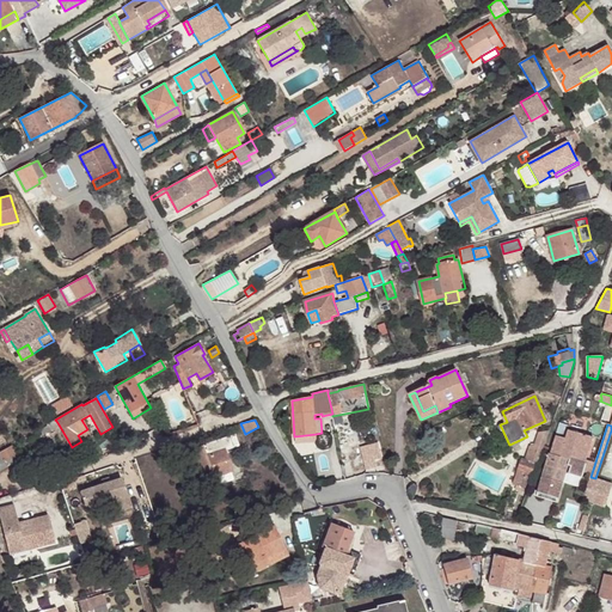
[(87,429),(78,435),(81,441),(91,436),(87,429)]
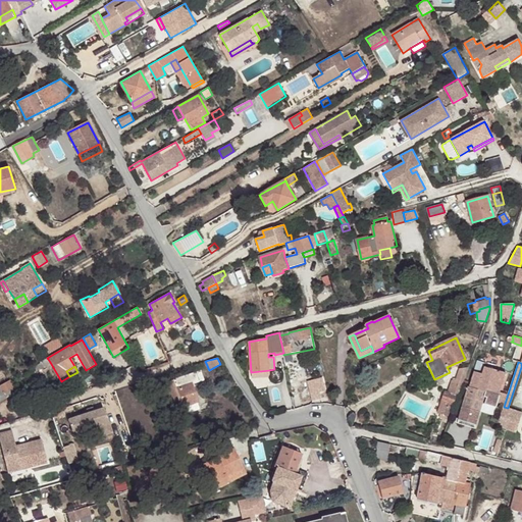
[(447,393),(444,402),(455,406),(468,367),(460,368),(456,380),(452,380),(448,393),(447,393)]
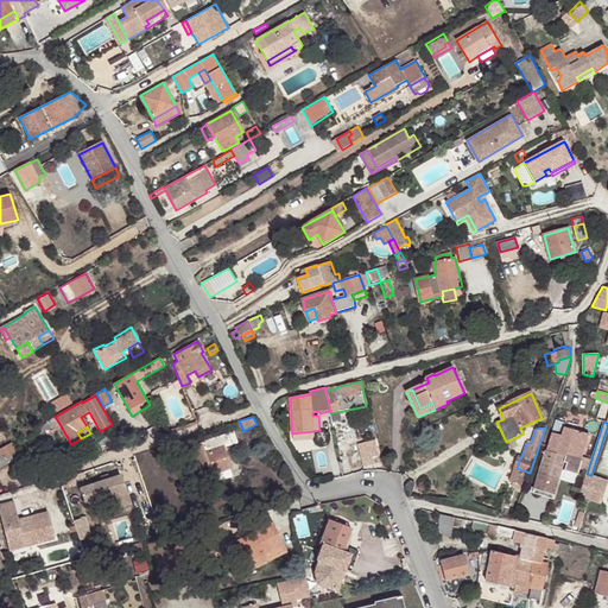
[(552,432),(546,451),(567,457),(568,454),(581,457),(582,457),(589,435),(564,428),(562,436),(552,432)]
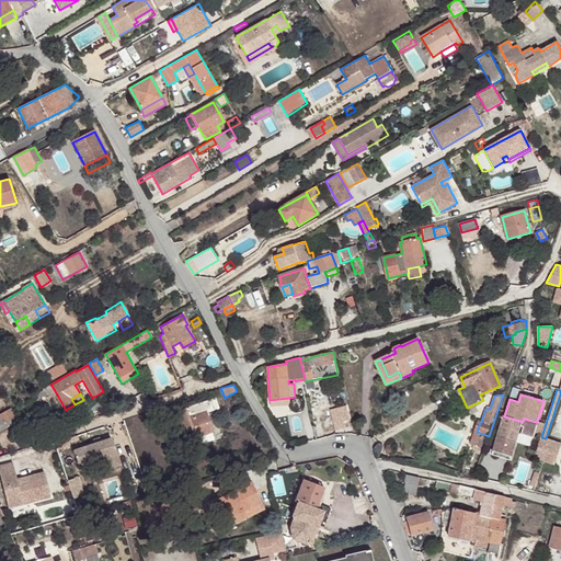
[(215,398),(172,413),(180,434),(192,431),(195,441),(197,439),(198,444),(214,439),(212,431),(213,431),(206,412),(219,409),(215,398)]
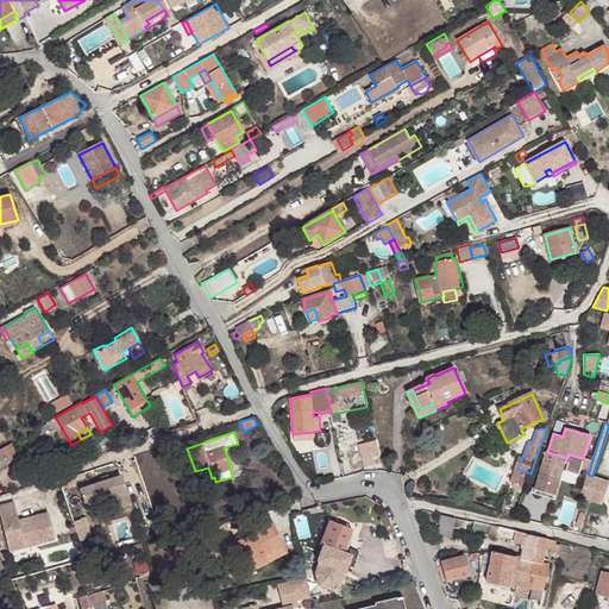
[(11,444),(0,449),(0,468),(19,457),(11,444)]
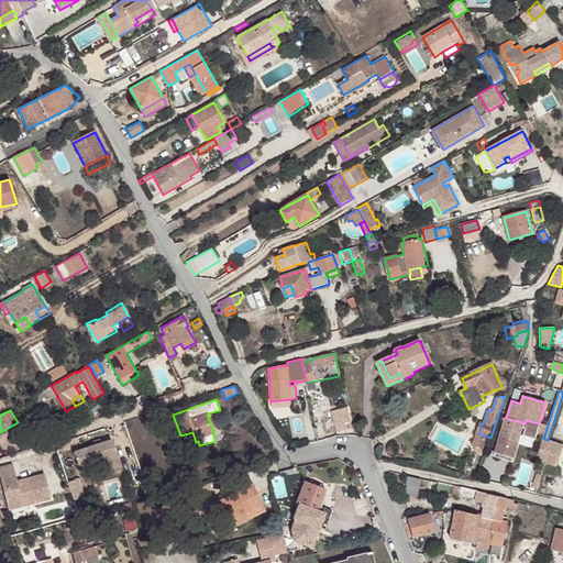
[(333,419),(337,432),(345,430),(346,433),(354,432),(353,427),(345,429),(342,417),(333,419)]
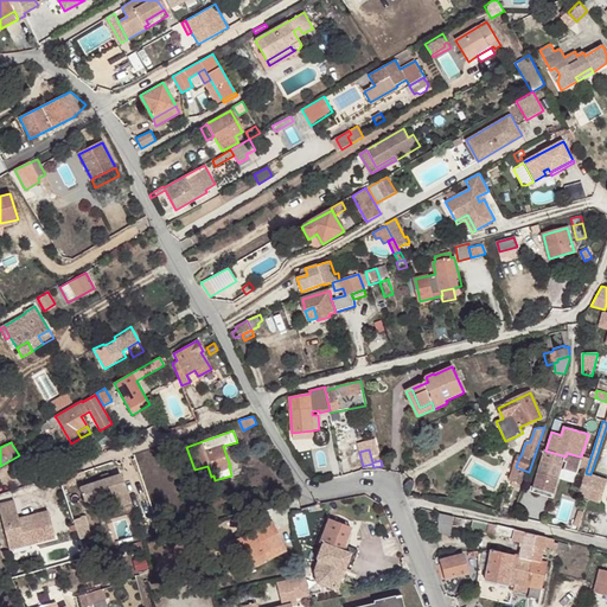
[(544,449),(531,492),(553,498),(561,470),(577,474),(581,460),(580,460),(580,457),(567,453),(566,457),(545,451),(544,449)]
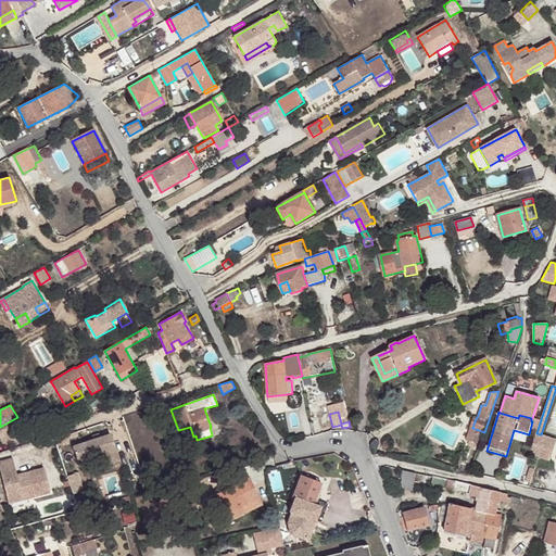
[(476,443),(479,444),(484,432),(472,428),(467,440),(469,441),(468,444),(475,446),(476,443)]
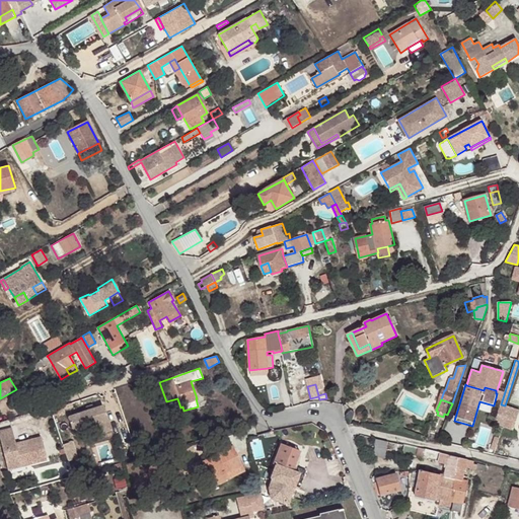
[(501,404),(494,424),(513,430),(518,413),(518,411),(505,405),(501,404)]
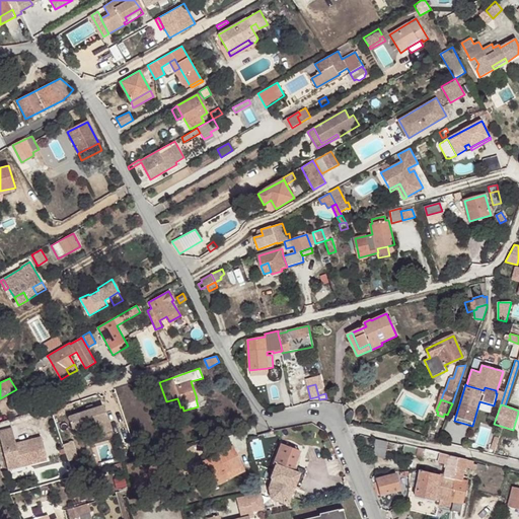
[(65,412),(63,405),(56,408),(53,415),(65,412)]
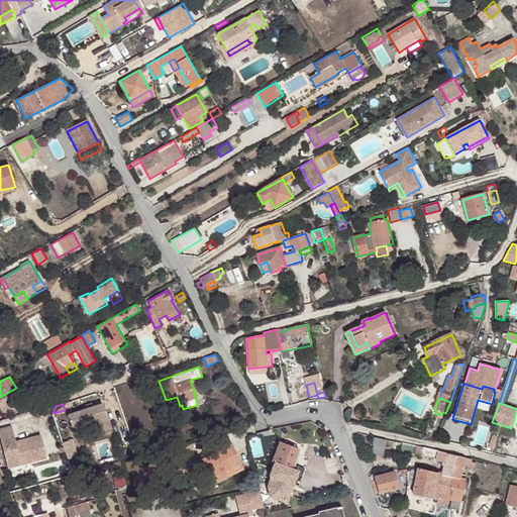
[(110,427),(102,404),(93,407),(87,409),(69,415),(73,429),(98,421),(101,431),(110,427)]
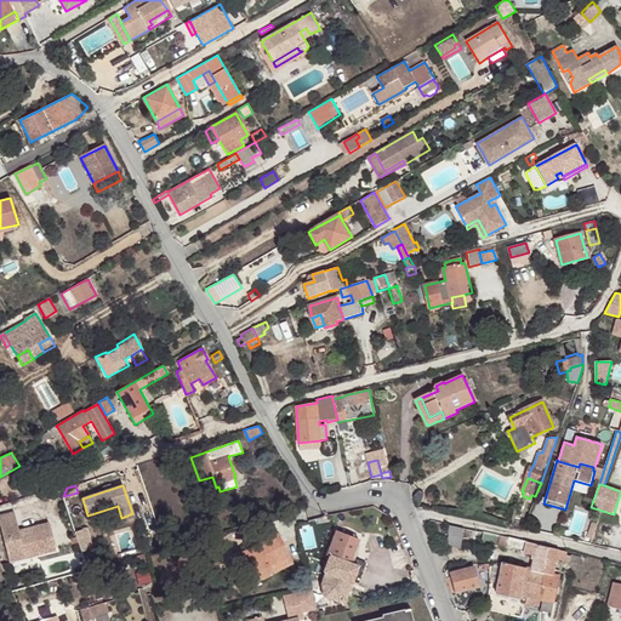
[(13,512),(0,516),(0,525),(10,562),(56,550),(49,523),(28,528),(29,533),(20,535),(18,530),(13,512)]
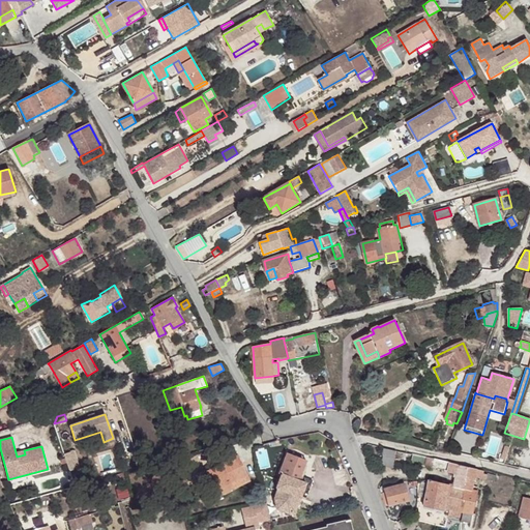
[(505,460),(509,447),(505,445),(500,459),(505,460)]
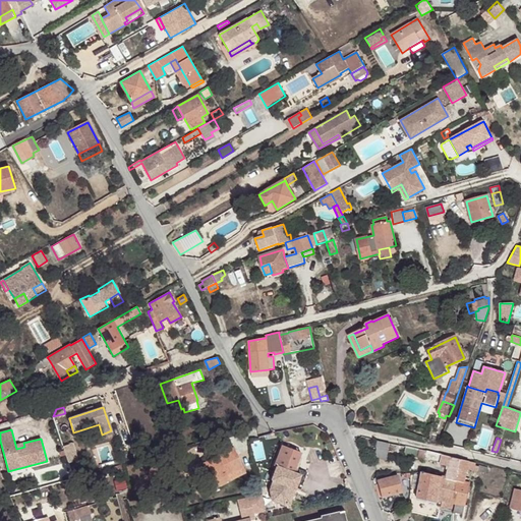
[(378,440),(375,458),(386,460),(390,443),(378,440)]
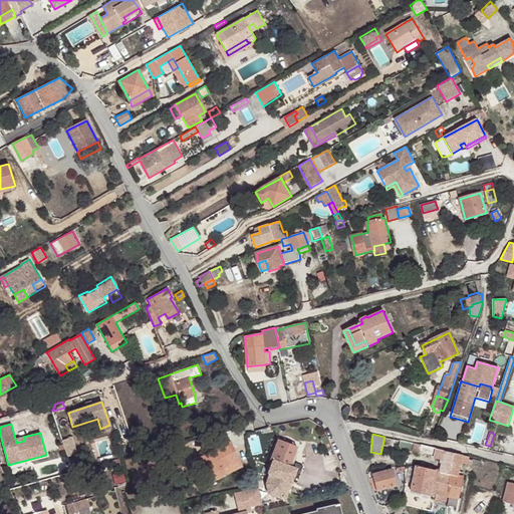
[(74,454),(69,438),(62,441),(63,444),(64,449),(67,457),(74,454)]
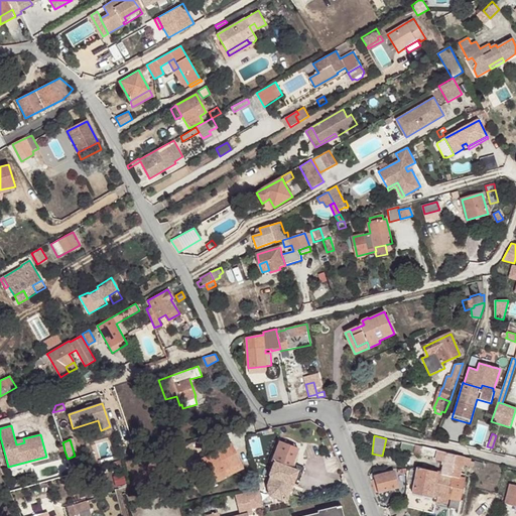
[(297,486),(303,468),(292,464),(297,448),(279,441),(271,462),(273,462),(268,475),(271,476),(267,486),(270,495),(280,499),(285,499),(291,484),(297,486)]
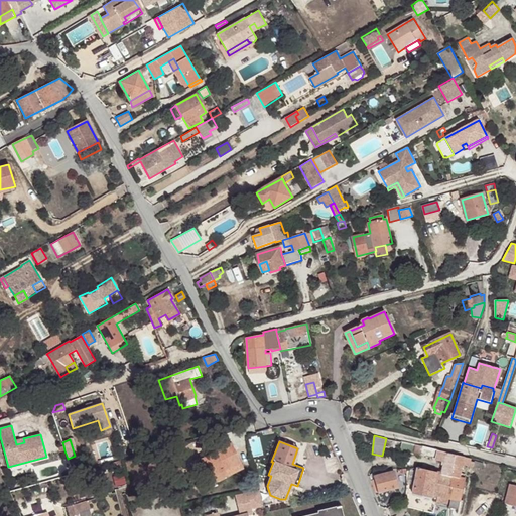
[(231,442),(206,456),(209,463),(206,464),(211,474),(215,482),(226,476),(224,471),(240,462),(241,462),(231,442)]
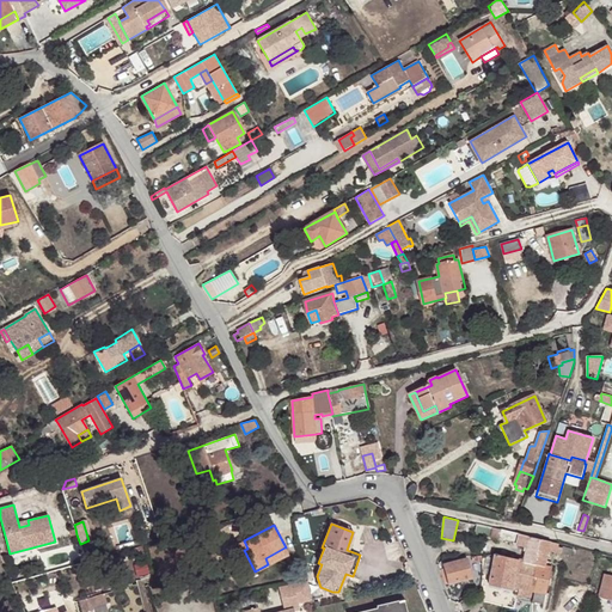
[(494,527),(491,538),(499,539),(500,537),(514,540),(513,544),(527,548),(525,562),(520,560),(514,587),(519,588),(534,592),(533,598),(533,601),(544,604),(551,568),(545,567),(549,550),(571,556),(573,549),(562,546),(562,548),(558,548),(560,544),(531,537),(494,527)]
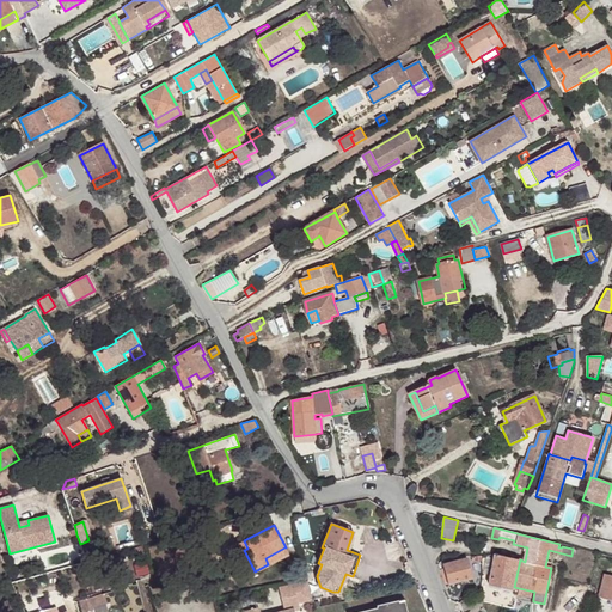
[(244,540),(238,544),(248,563),(250,562),(244,550),(248,549),(244,540)]
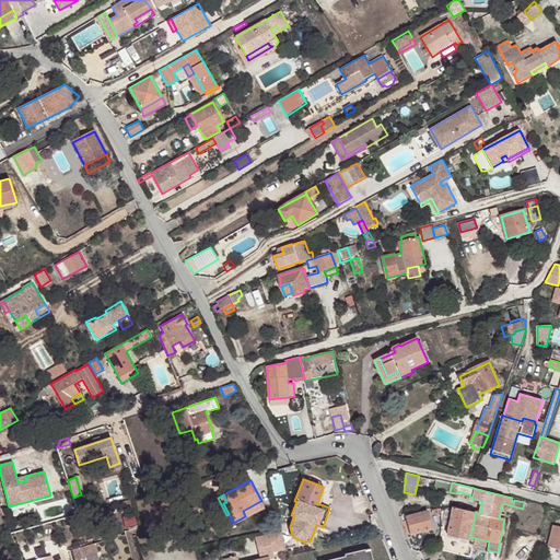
[(260,501),(243,511),(245,516),(264,508),(260,501)]
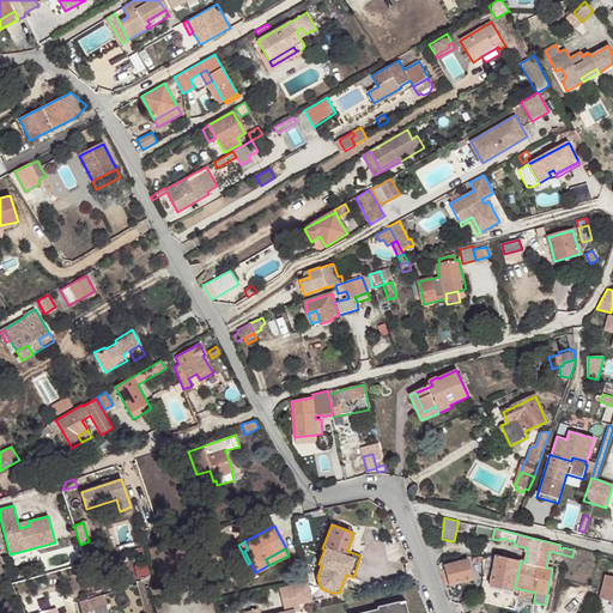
[(496,556),(491,588),(514,593),(515,588),(521,560),(496,556)]
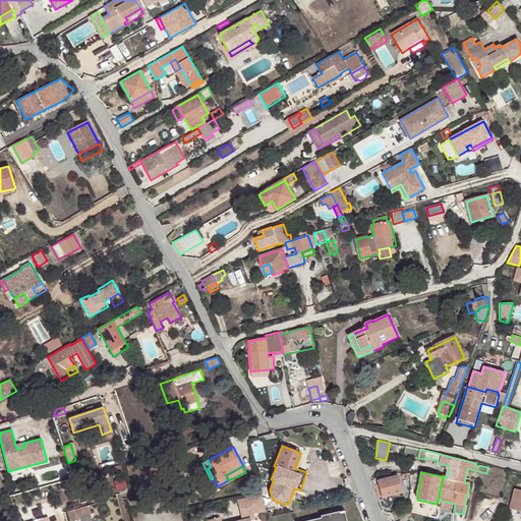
[(373,485),(378,498),(401,491),(397,475),(379,480),(379,483),(373,485)]
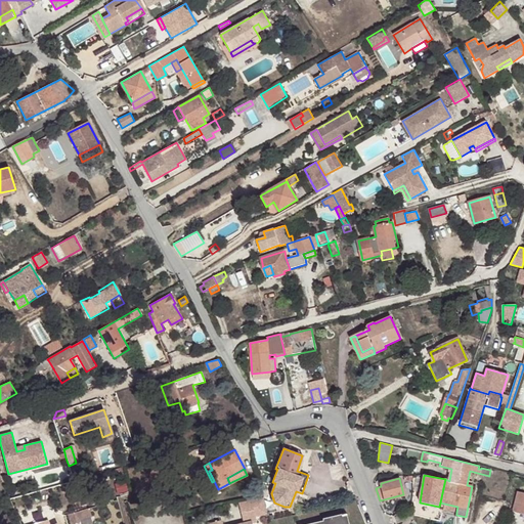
[(523,492),(518,491),(513,512),(523,514),(523,492)]
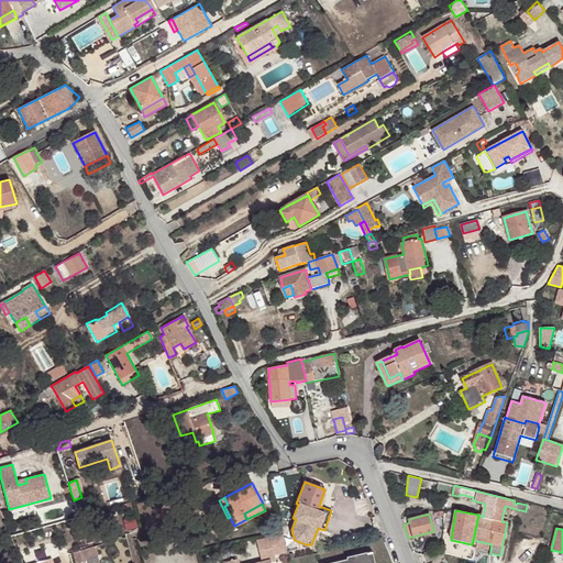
[(256,540),(262,562),(269,560),(275,559),(274,554),(287,552),(283,533),(256,540)]
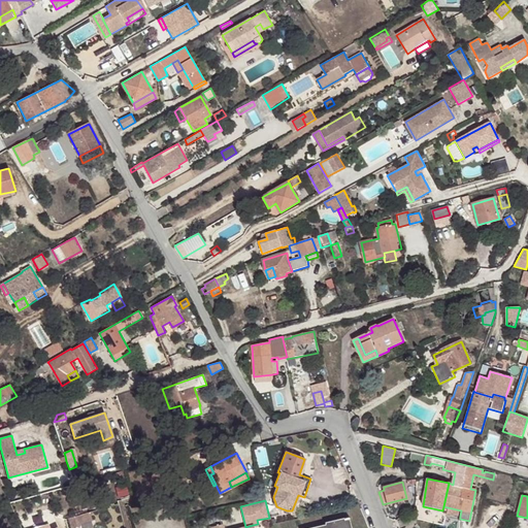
[(448,507),(447,514),(460,516),(461,510),(448,507)]
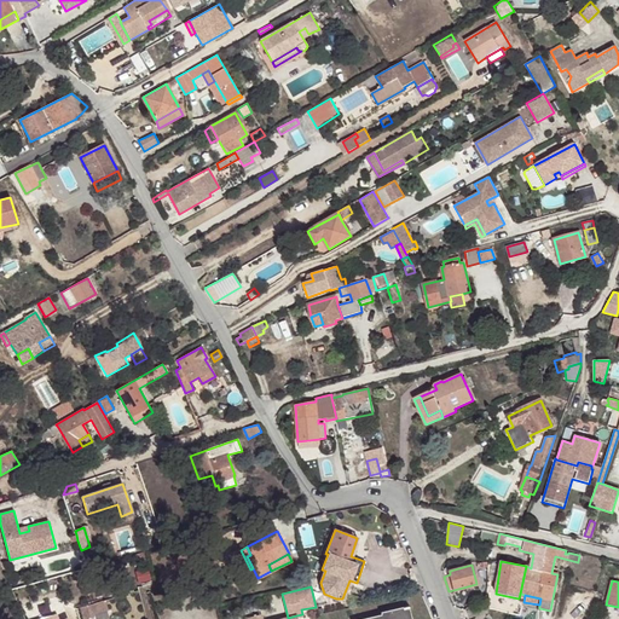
[(105,600),(91,605),(93,614),(108,609),(105,600)]
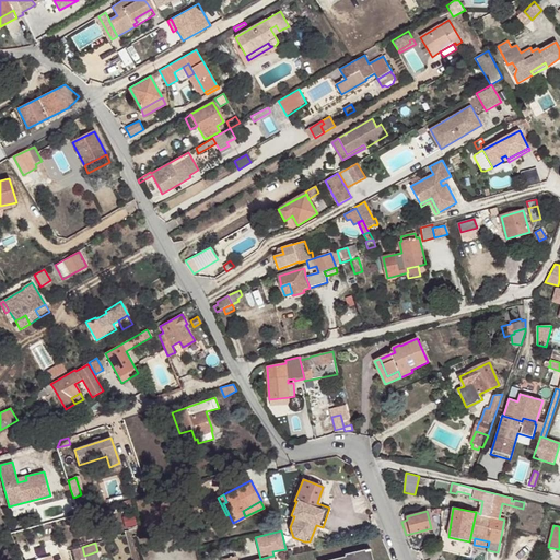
[(346,557),(330,559),(366,559),(364,549),(345,555),(346,557)]
